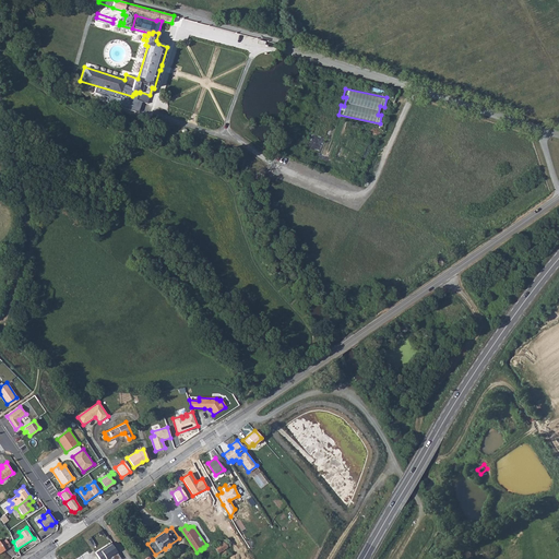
[(6,539),(0,543),(0,544),(4,550),(10,547),(6,539)]
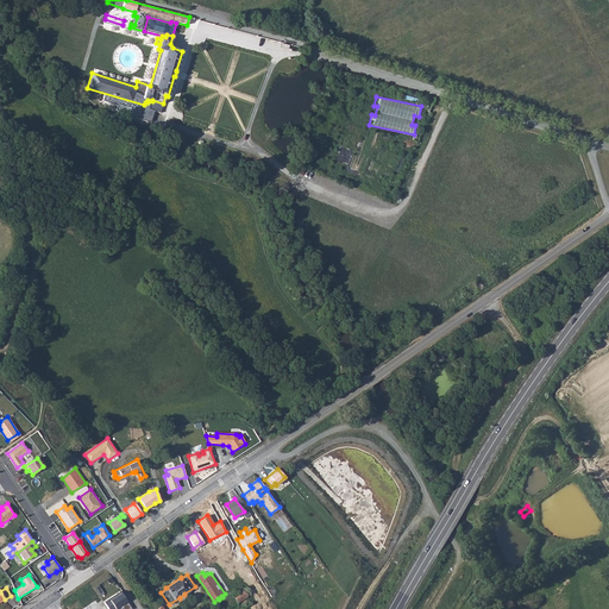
[(246,596),(243,590),(233,596),(237,601),(246,596)]
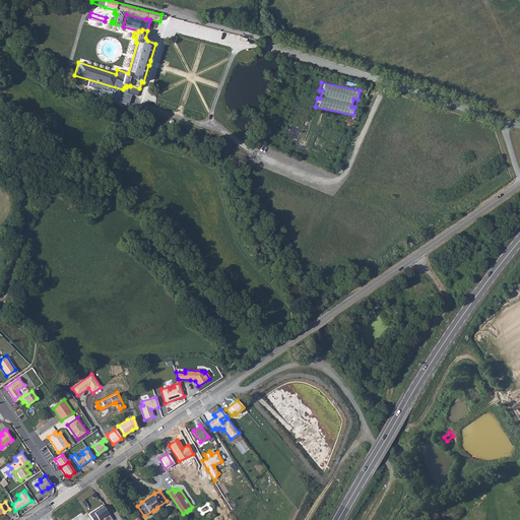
[(102,505),(88,513),(91,519),(98,519),(102,518),(103,519),(110,519),(112,519),(102,505)]
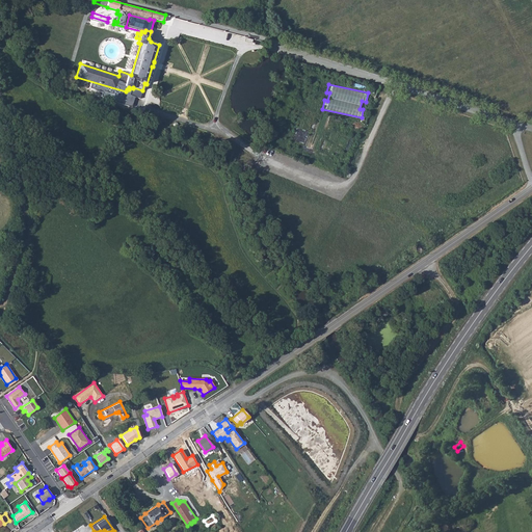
All buildings are outlined.
